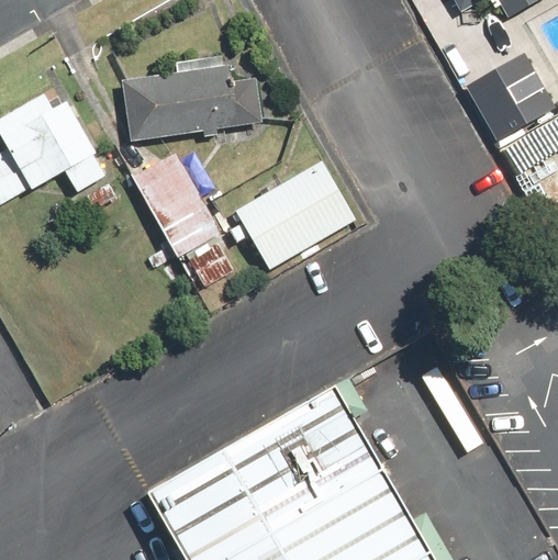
[(449,0),(456,12),(479,0),(494,0),(506,21),(545,0),(449,0)]
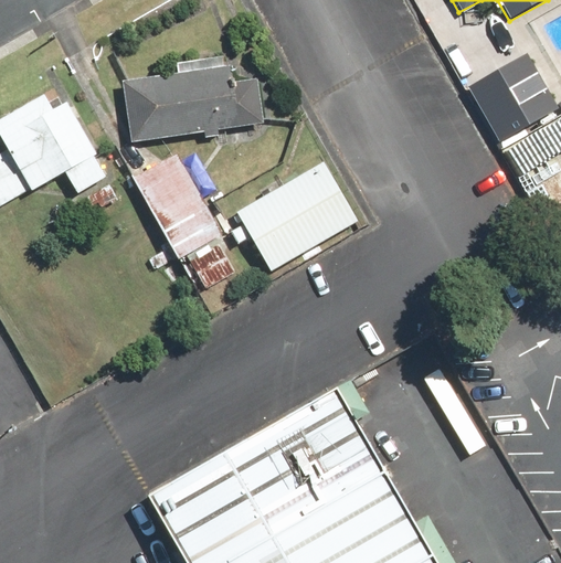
[(526,52),(469,85),(501,138),(558,105),(526,52)]
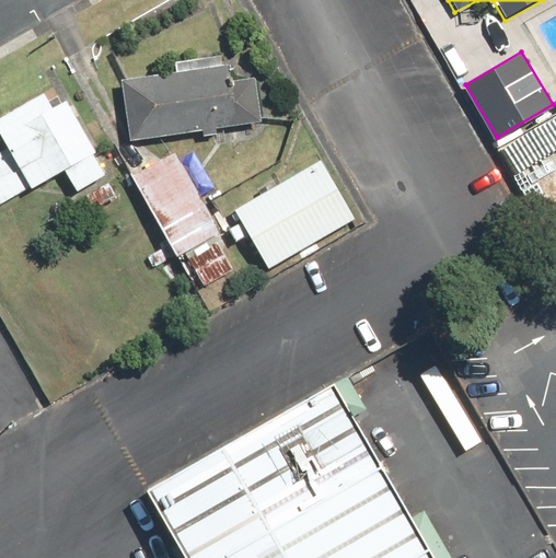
[(235,79),(233,62),(226,64),(224,54),(174,60),(176,72),(123,79),(130,140),(263,124),(257,76),(235,79)]
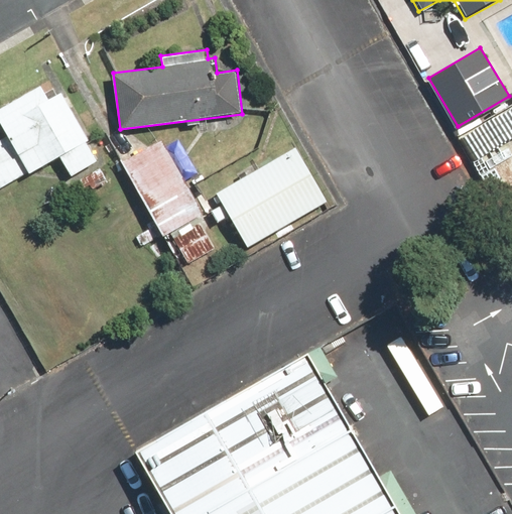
[(0,124),(5,133),(0,136),(0,188),(28,170),(31,175),(60,158),(72,176),(98,161),(87,142),(91,139),(62,92),(50,100),(40,84),(0,109),(0,124)]
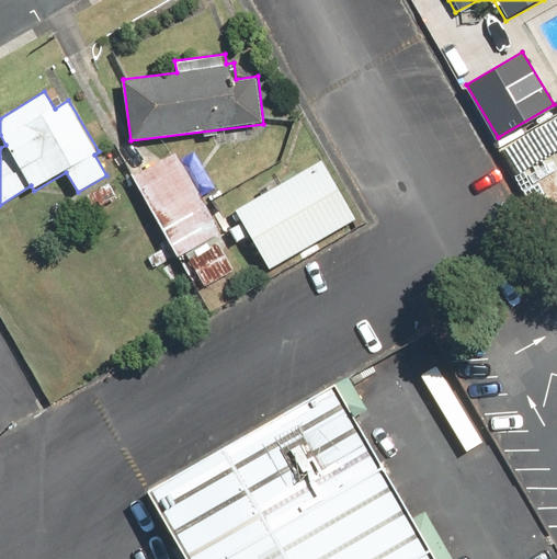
[(131,174),(179,260),(185,257),(203,287),(232,270),(215,238),(223,235),(174,150),(131,174)]
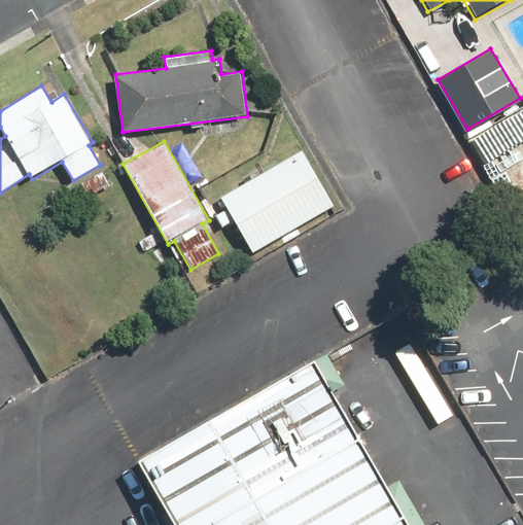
[(257,255),(336,206),(300,148),(220,198),(257,255)]
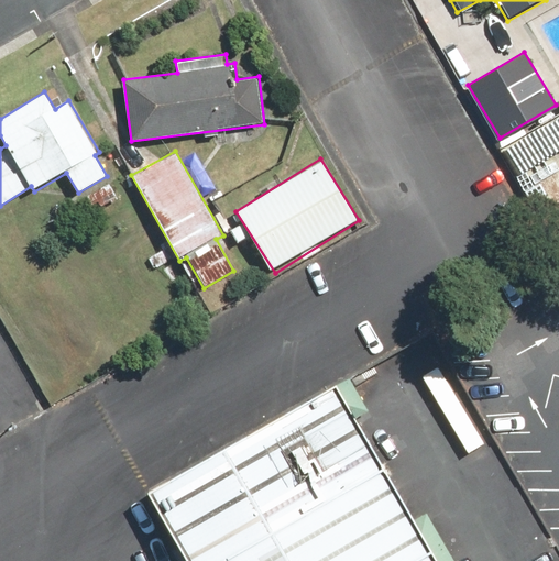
[(119,198),(108,182),(84,198),(95,215),(119,198)]
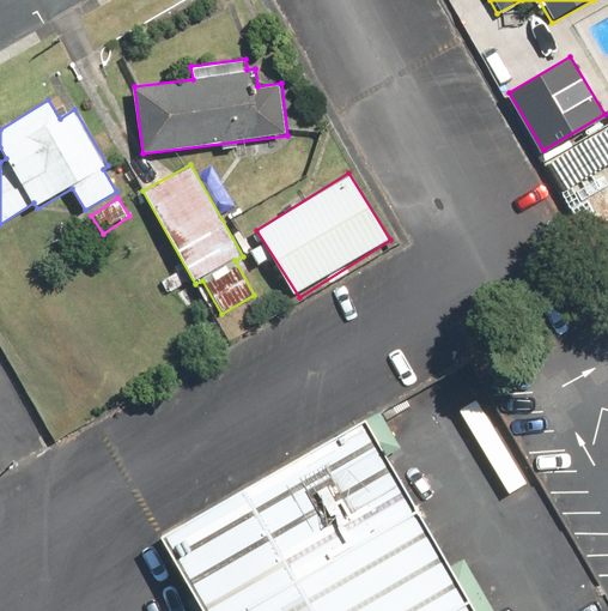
[(466,610),(358,422),(146,542),(189,610),(466,610)]
